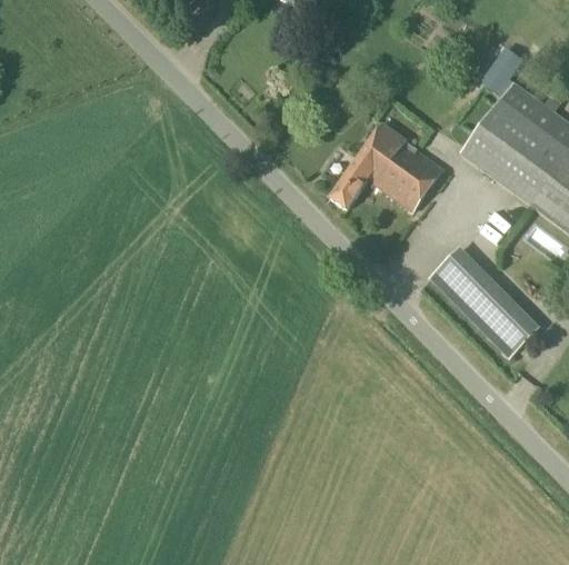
[(279,0),(302,15),(311,0),(279,0)]
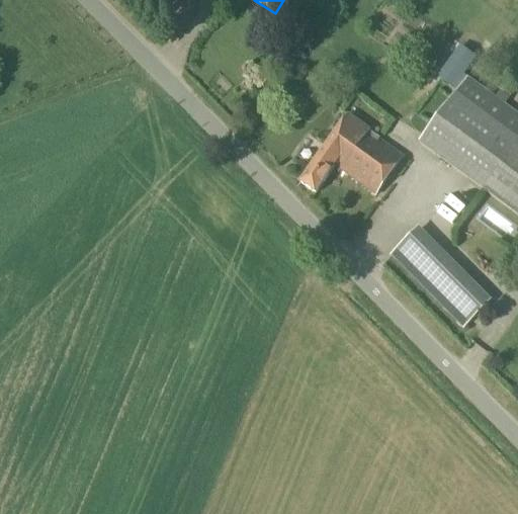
[(446,66),(459,75),(472,56),(459,48),(446,66)]
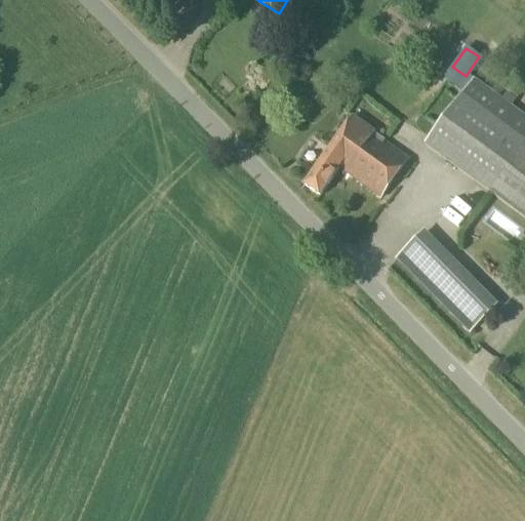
[(524,113),(474,75),(461,92),(425,144),(524,217),(524,113)]
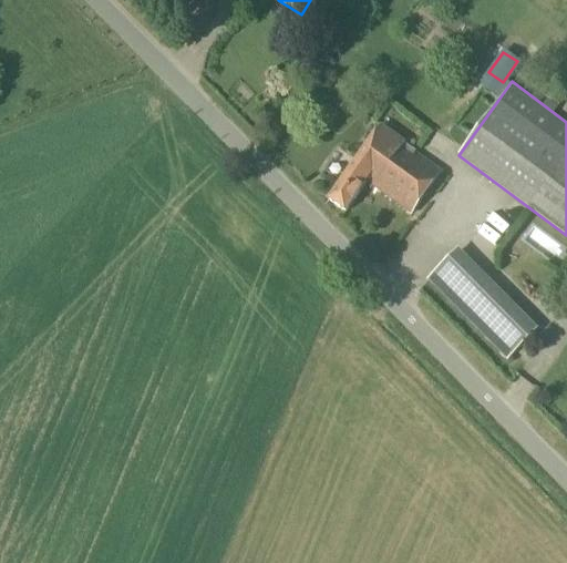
[(380,123),(357,156),(327,198),(344,211),(366,181),(411,213),(441,170),(402,142),(404,140),(380,123)]
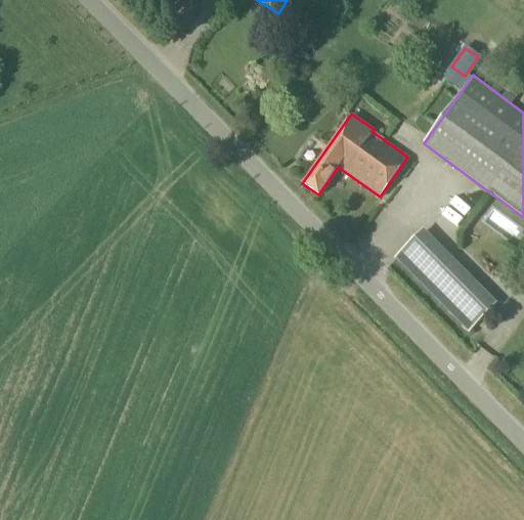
[(514,239),(523,227),(500,208),(491,218),(514,239)]
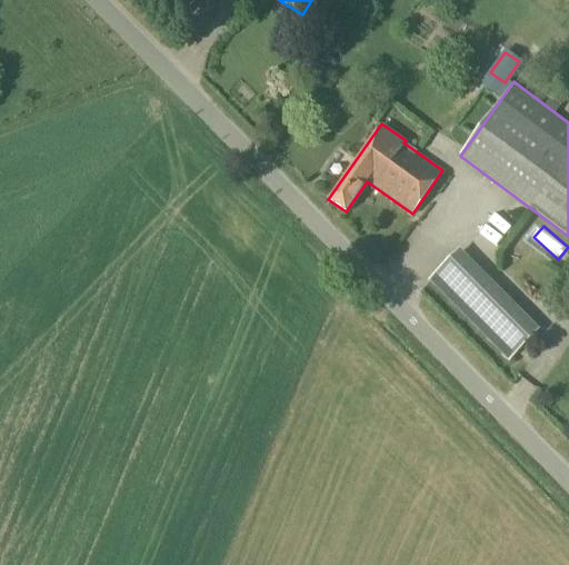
[(461,247),(429,278),(508,359),(540,327),(461,247)]
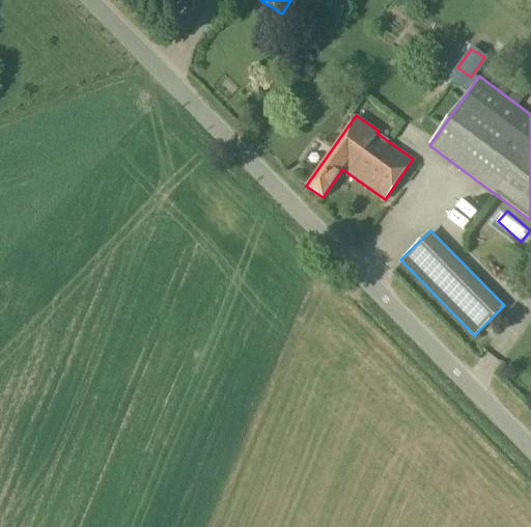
All buildings are outlined.
